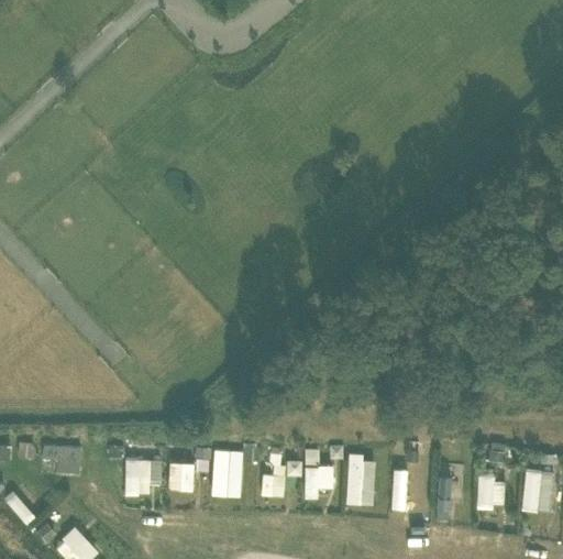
[(0,458),(11,459),(11,447),(0,446),(0,458)]
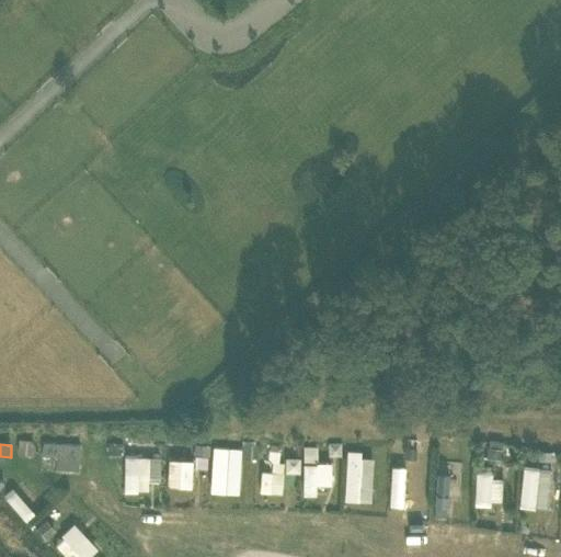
[(57,458),(57,473),(80,474),(81,445),(43,444),(43,458),(57,458)]
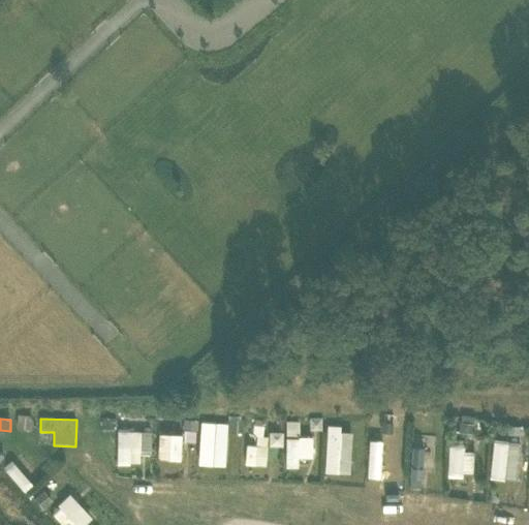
[(381,426),(381,437),(392,437),(393,419),(384,419),(384,426),(381,426)]
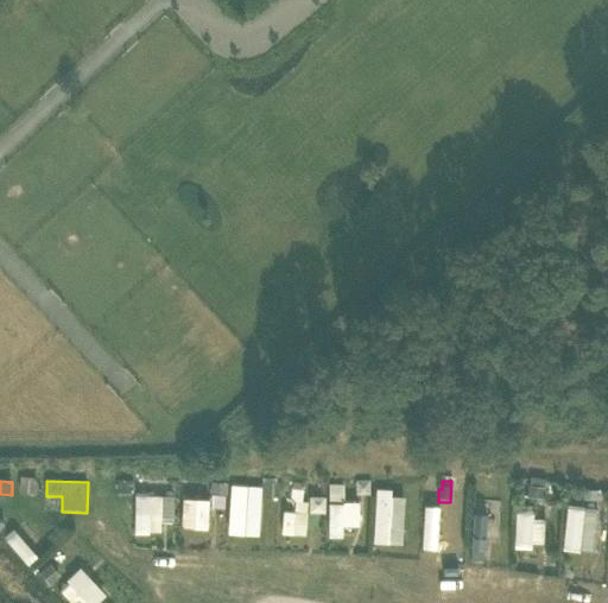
[(330,486),(329,539),(344,539),(344,528),(360,528),(361,502),(346,502),(346,487),(330,486)]
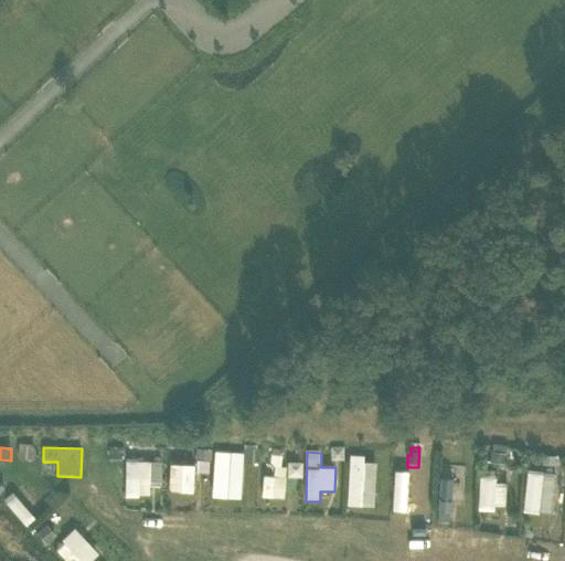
[(243,499),(244,453),(214,453),(213,498),(243,499)]
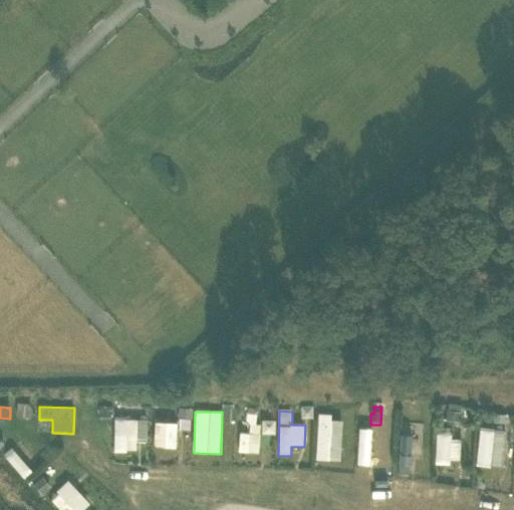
[(260,454),(258,413),(240,413),(242,454),(260,454)]
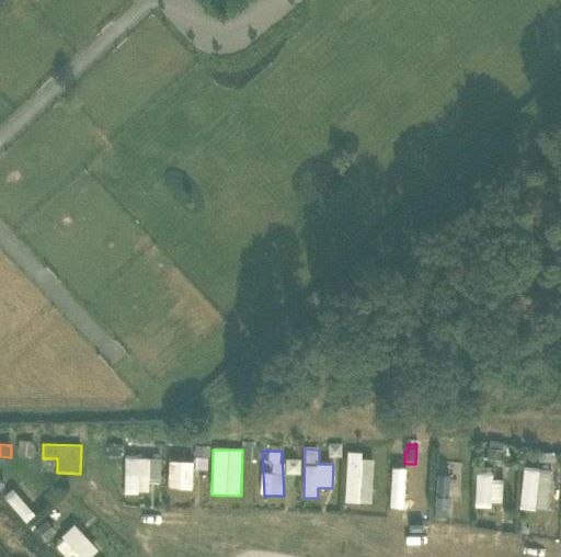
[(345,503),(373,504),(374,457),(346,456),(345,503)]
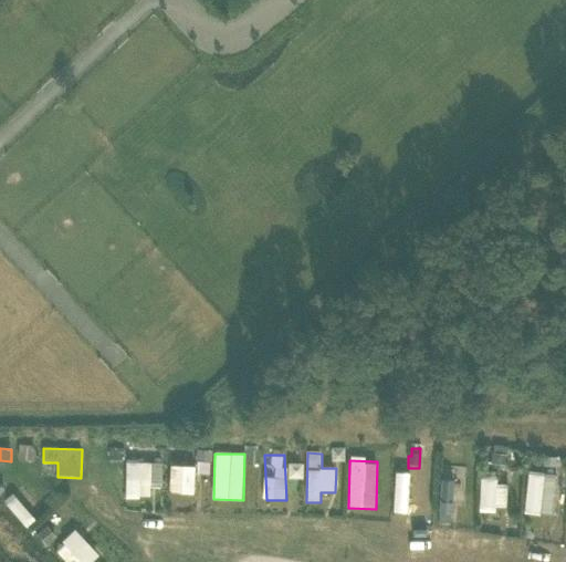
[(125,461),(125,499),(157,499),(157,475),(150,475),(152,462),(125,461)]
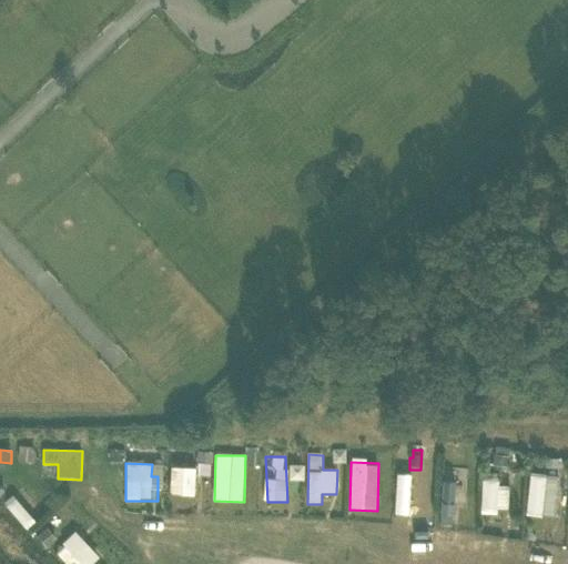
[(171,469),(170,495),(194,496),(195,469),(171,469)]
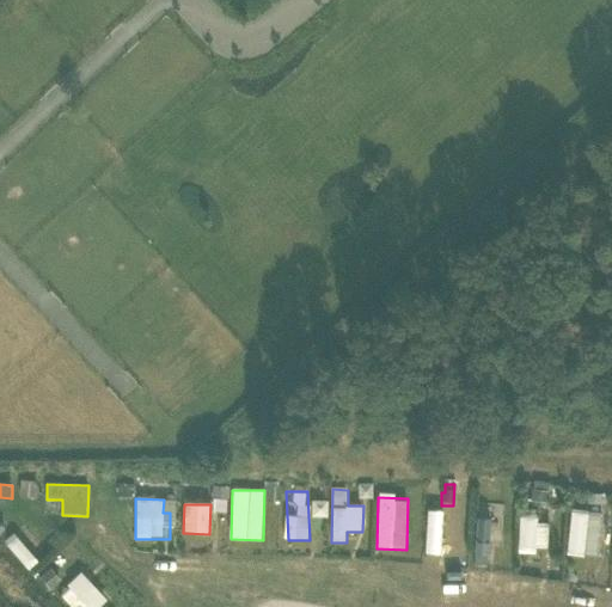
[(427,512),(424,553),(440,555),(442,512),(427,512)]
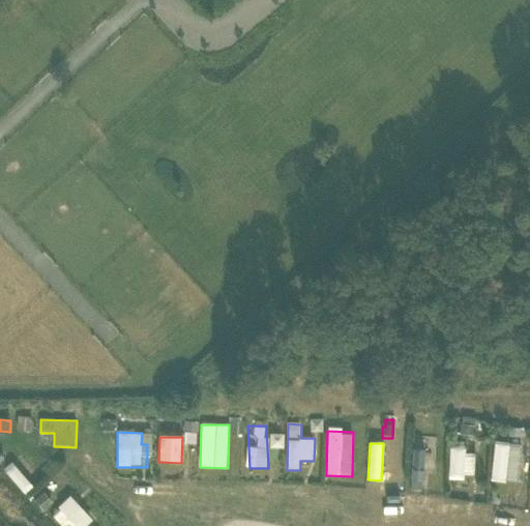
[(521,483),(522,444),(493,443),(492,481),(521,483)]
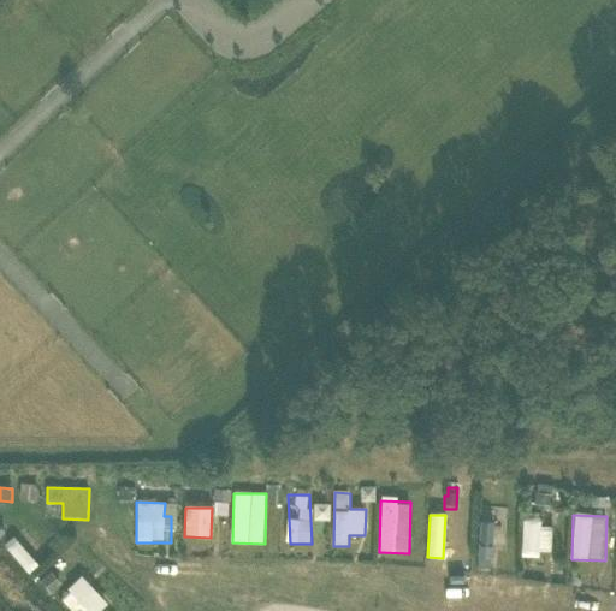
[(522,556),(551,556),(551,528),(540,527),(540,518),(522,517),(522,556)]
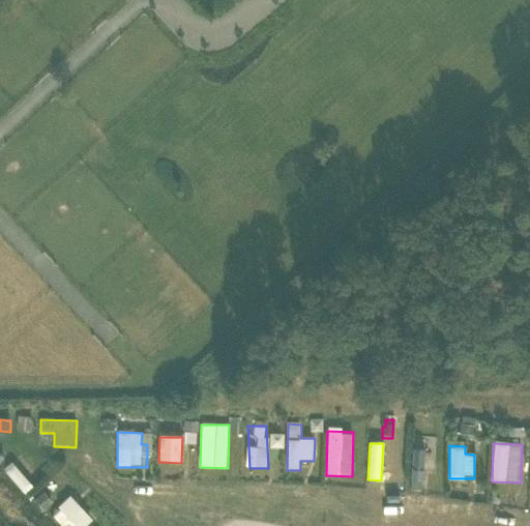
[(5,471),(25,495),(33,488),(13,464),(5,471)]
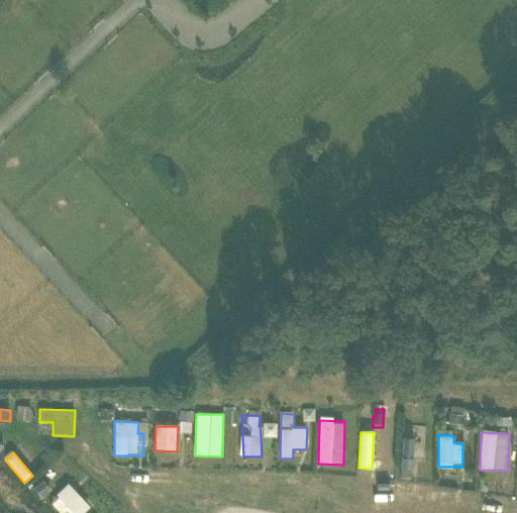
[(70,486),(50,503),(59,512),(85,512),(90,508),(70,486)]
